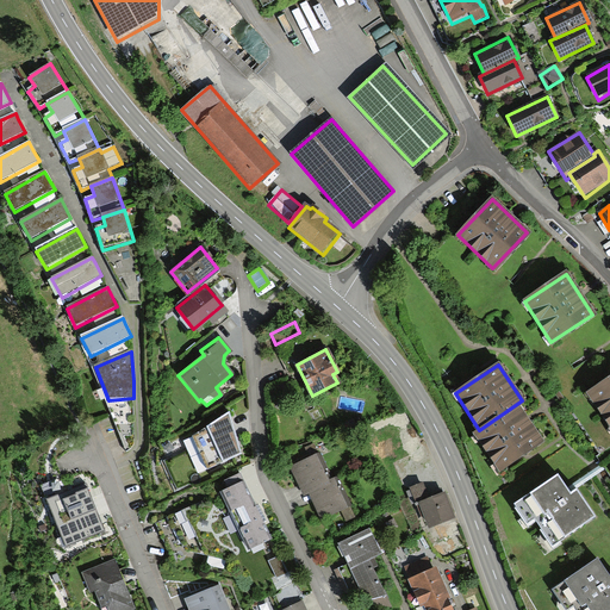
[(609,379),(586,394),(609,430),(609,379)]
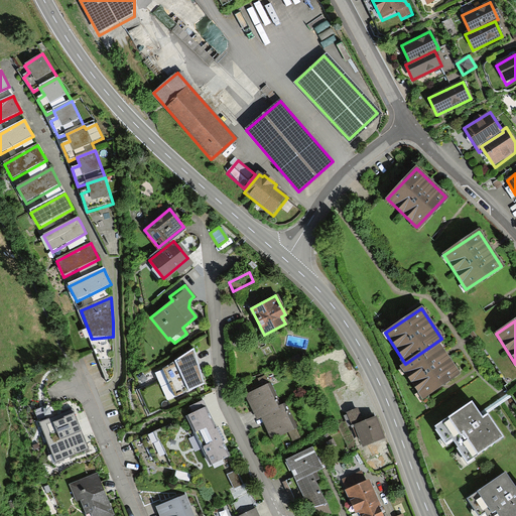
[(436,343),(401,367),(421,398),(458,374),(436,343)]
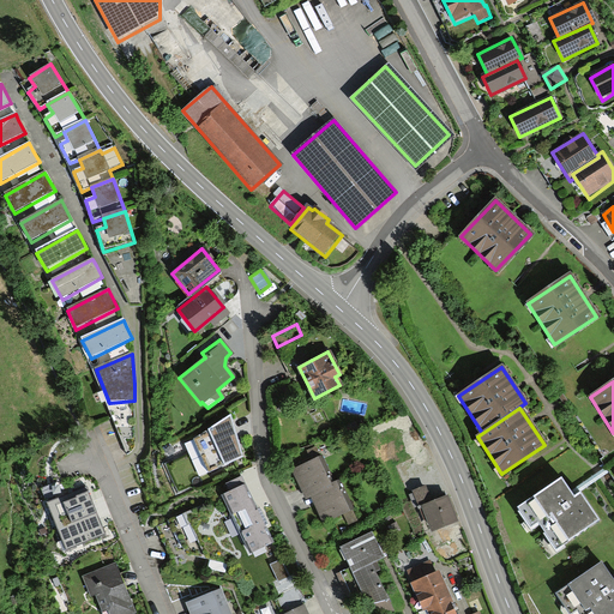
[(241,458),(229,416),(209,432),(193,439),(208,473),(241,458)]
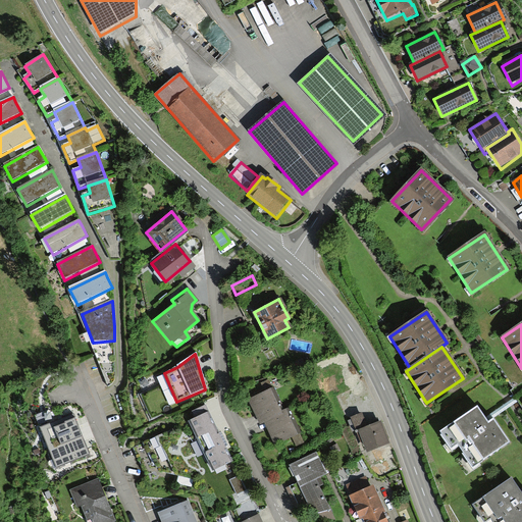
[(272,393),(250,402),(262,430),(267,428),(276,450),(299,439),(289,414),(281,416),(272,393)]
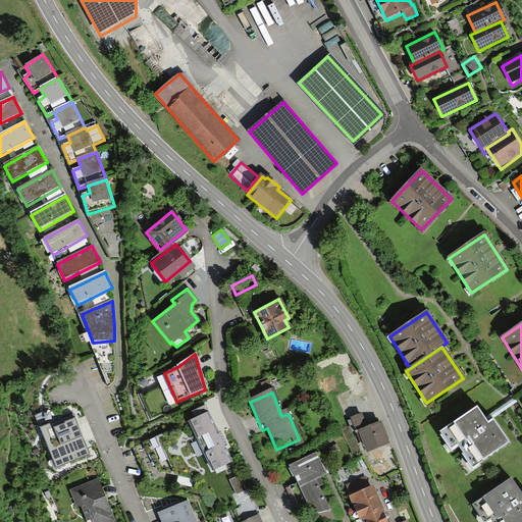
[(189,421),(211,470),(229,462),(223,449),(226,448),(220,432),(216,434),(203,406),(189,412),(193,419),(189,421)]
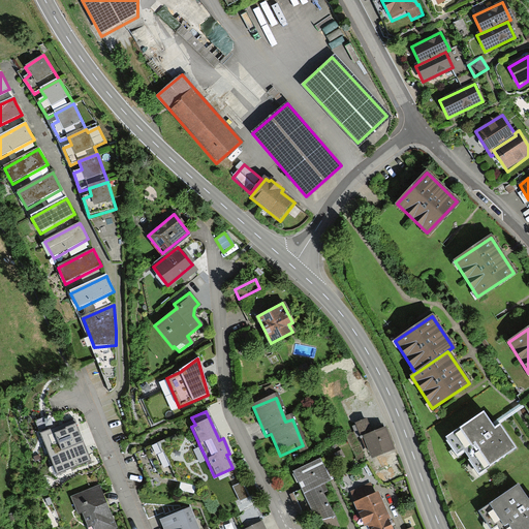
[(485,411),(446,437),(458,455),(464,450),(479,473),(517,448),(500,424),(496,427),(485,411)]
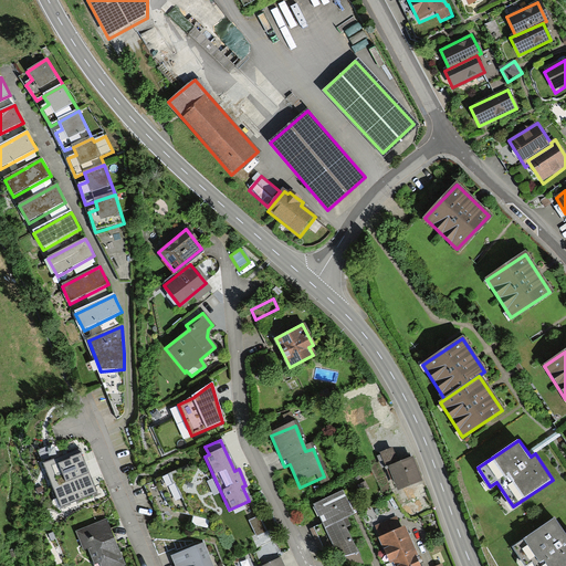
[(80,450),(44,463),(61,506),(96,493),(93,483),(83,459),(80,450)]
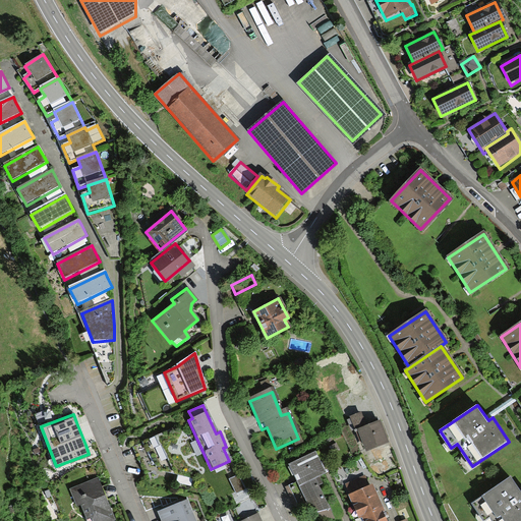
[(357,428),(366,450),(387,442),(379,421),(365,427),(360,414),(350,417),(355,429),(357,428)]
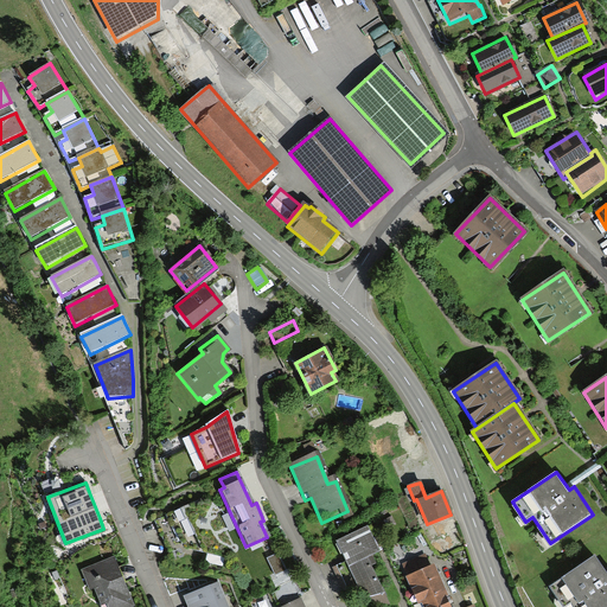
[(206,496),(157,518),(172,553),(195,543),(232,551),(206,496)]
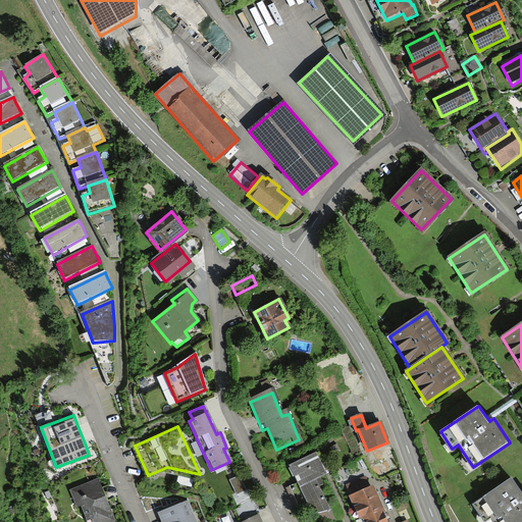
[(318,481),(328,476),(318,454),(290,468),(315,521),(319,521),(334,515),(318,481)]
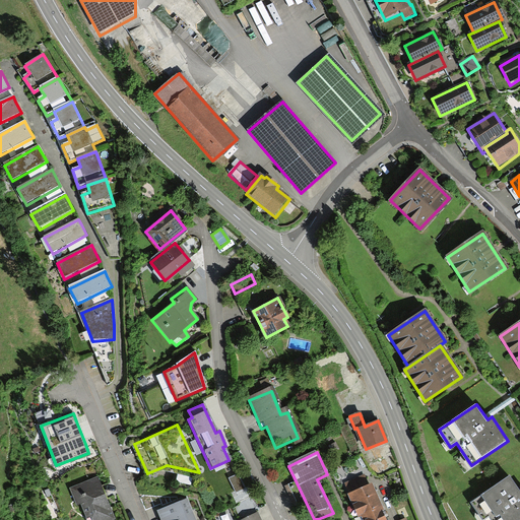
[(385,519),(363,474),(344,483),(362,519),(385,519)]
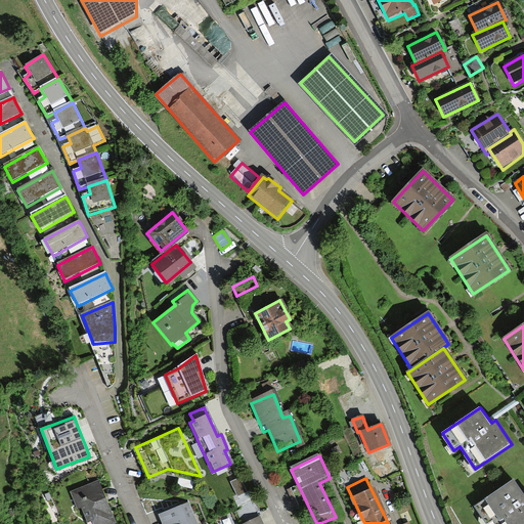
[(242,479),(232,482),(237,497),(247,493),(242,479)]
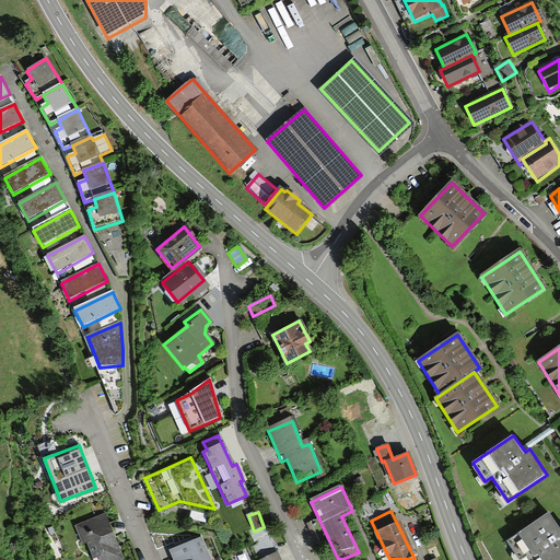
[(548,513),(508,540),(520,559),(526,556),(529,559),(559,559),(559,531),(548,513)]
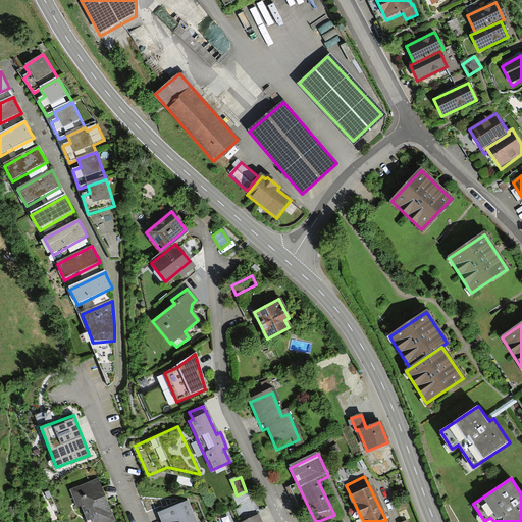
[(93,521),(115,521),(99,480),(71,491),(81,514),(84,513),(87,521),(89,521),(93,521)]
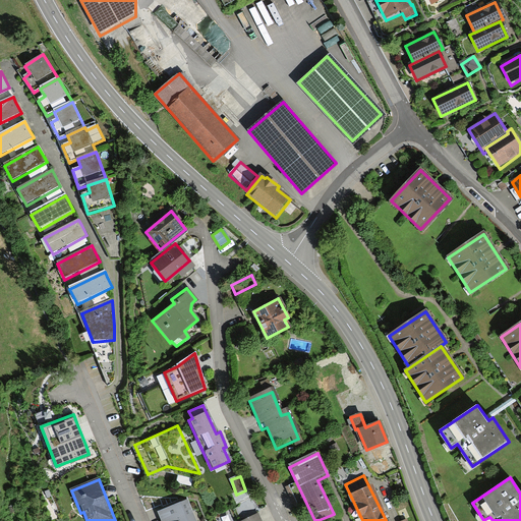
[(194,520),(187,501),(159,512),(162,520),(194,520)]
